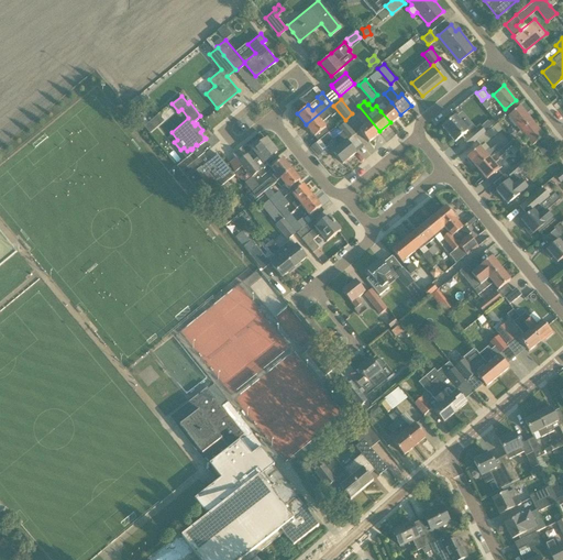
[(392,102),(381,111),(390,122),(400,114),(392,102)]
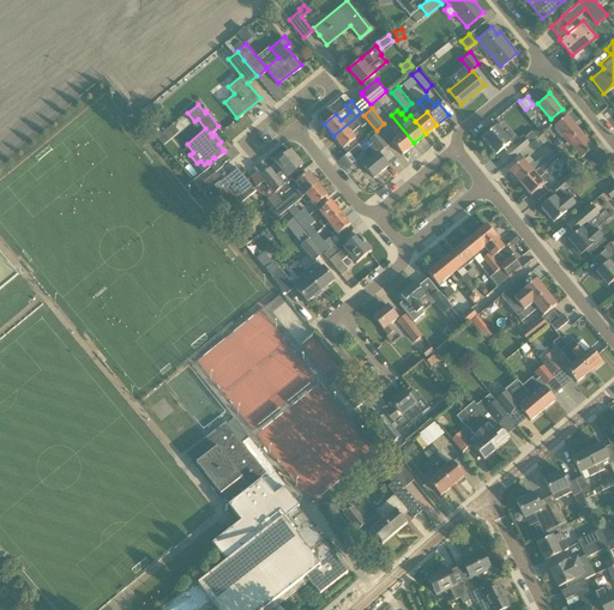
[(361,113),(333,136),(343,148),(355,137),(350,132),(361,124),(362,125),(367,120),(361,113)]
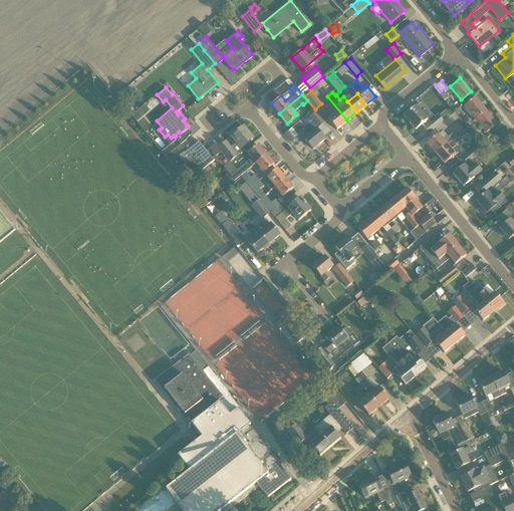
[(464,104),(475,117),(486,108),(475,95),(464,104)]
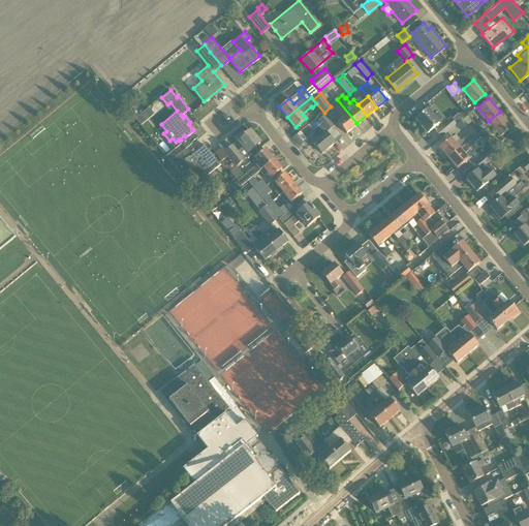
[(356,123),(337,99),(339,102),(334,106),(342,117),(338,121),(346,131),(356,123)]
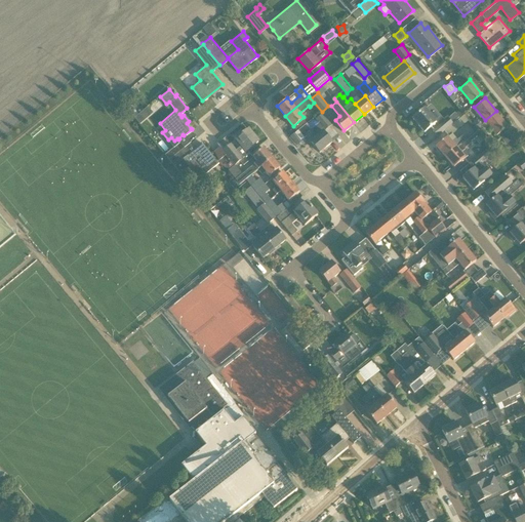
[(458,107),(462,112),(468,107),(465,103),(458,107)]
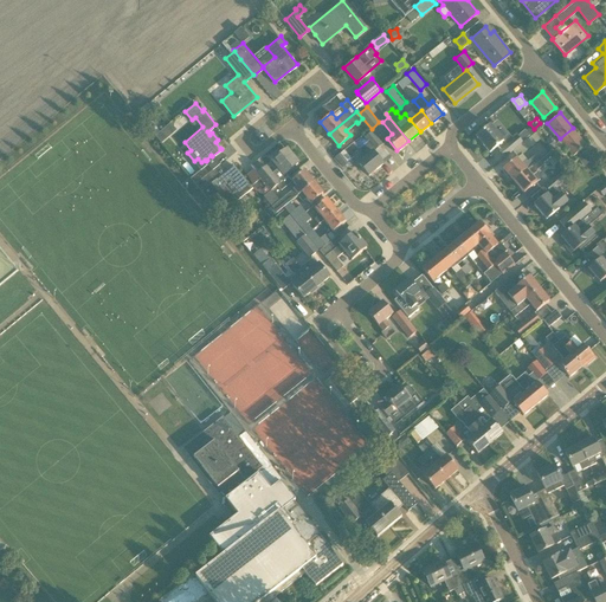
[(171,121),(155,134),(160,141),(176,128),(171,121)]
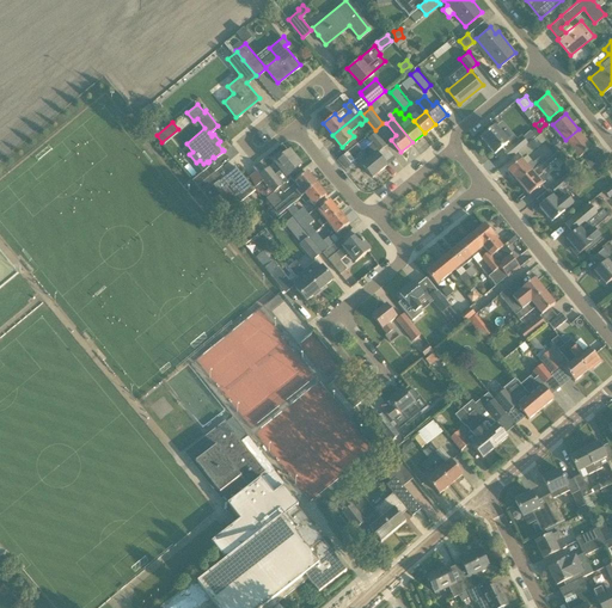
[(518,149),(527,142),(521,135),(512,145),(495,124),(481,136),(495,152),(502,146),(506,149),(505,151),(509,157),(518,149)]
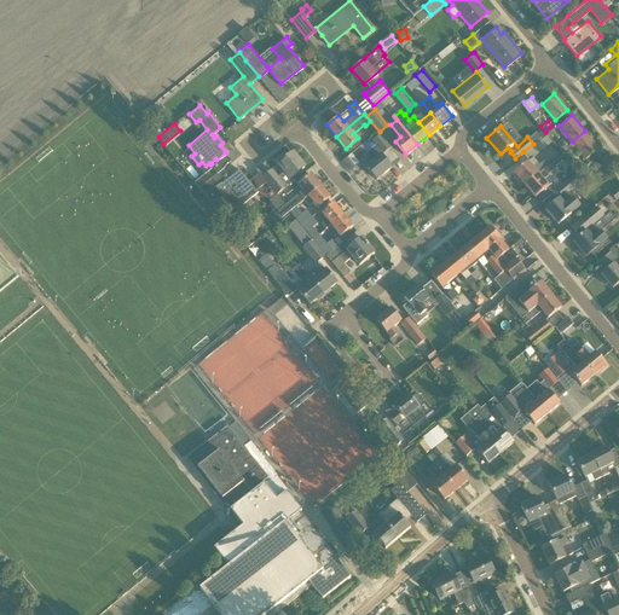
[(585,131),(572,141),(585,158),(599,148),(585,131)]
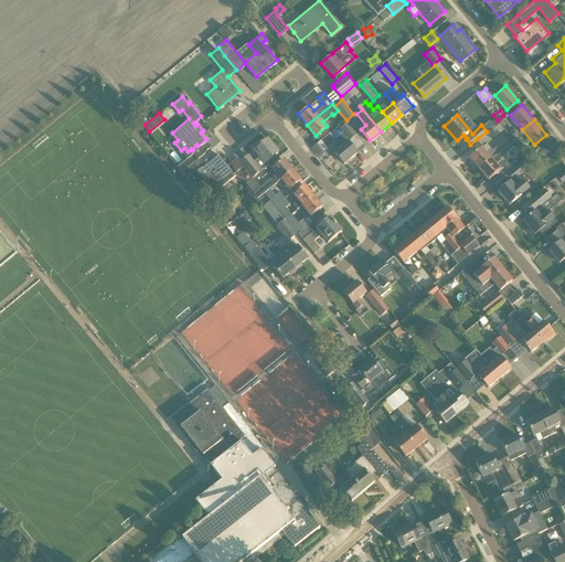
[(339,127),(349,139),(356,133),(347,120),(339,127)]
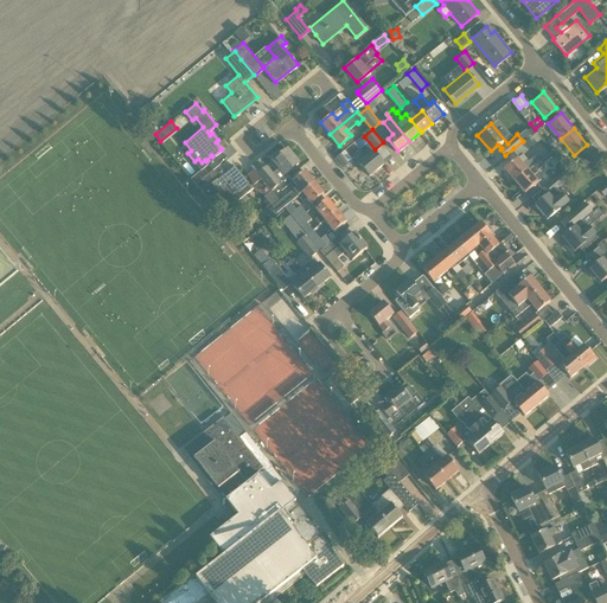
[(523,141),(513,148),(519,155),(541,138),(536,132),(523,141)]
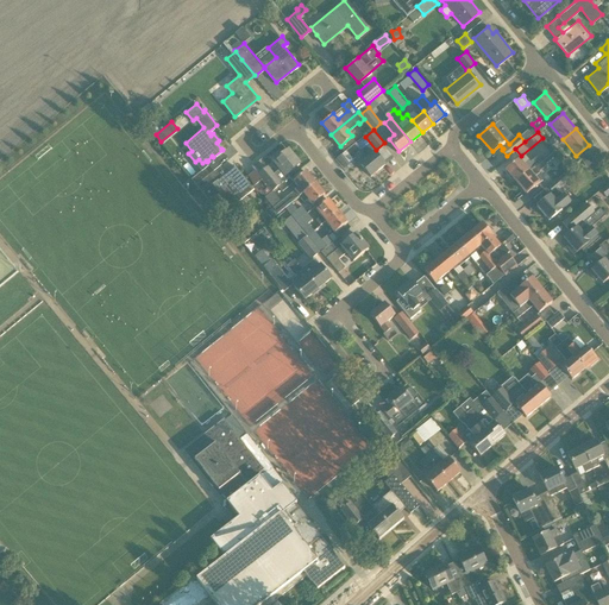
[(545,144),(538,149),(541,155),(548,150),(545,144)]
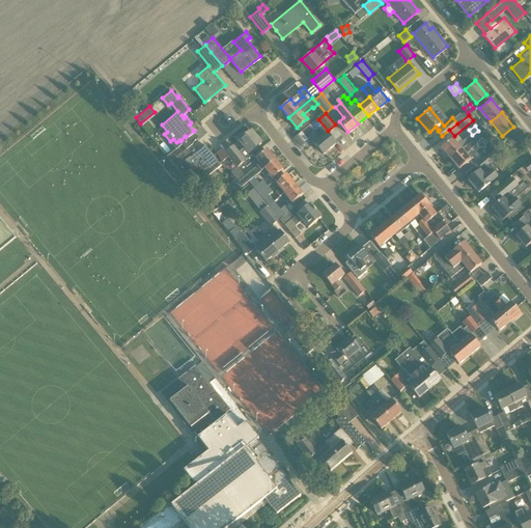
[(261,141),(251,130),(239,140),(244,146),(239,150),(233,144),(225,150),(236,166),(252,154),(250,150),(261,141)]
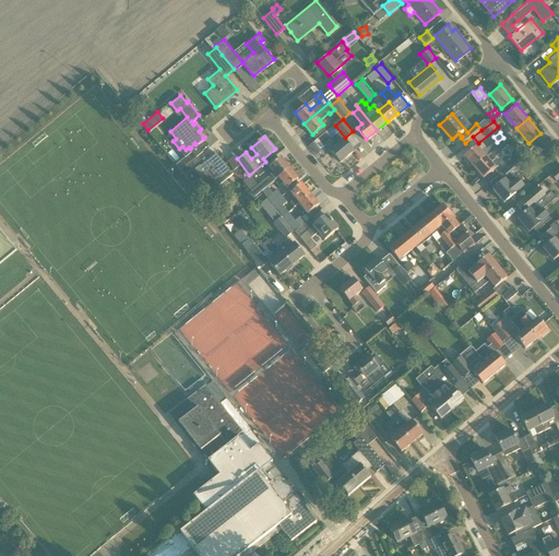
[(325,142),(340,161),(353,150),(343,138),(337,143),(332,137),(325,142)]
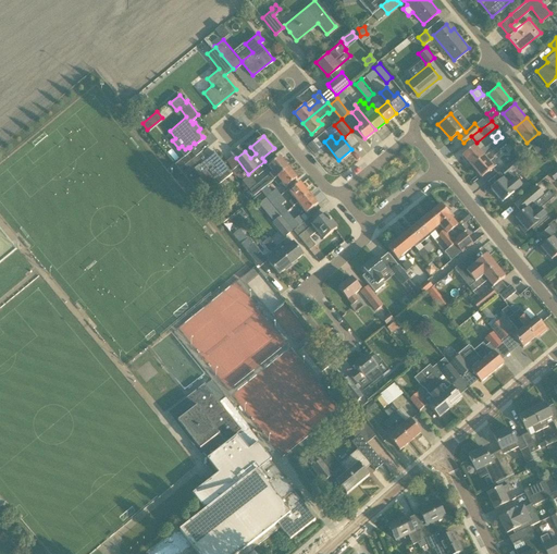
[(462,154),(472,164),(496,145),(492,140),(485,146),(480,140),(475,144),(474,144),(462,154)]
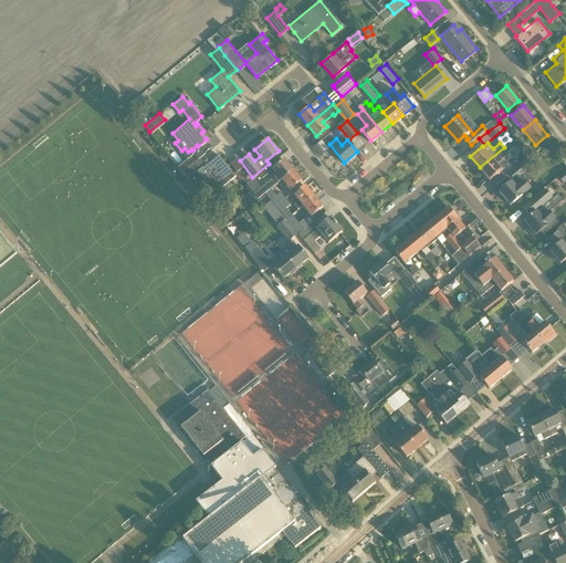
[(546,144),(541,148),(545,154),(551,149),(546,144)]
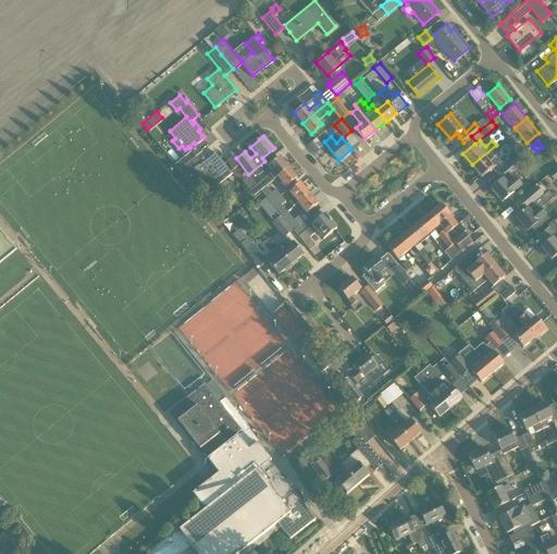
[(518,143),(514,147),(519,154),(523,149),(518,143)]
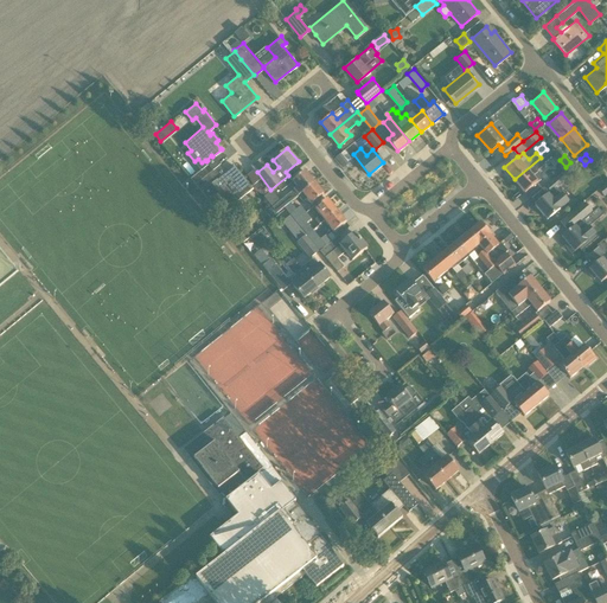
[(541,158),(515,179),(525,191),(538,180),(537,179),(542,175),(536,170),(544,162),(541,158)]
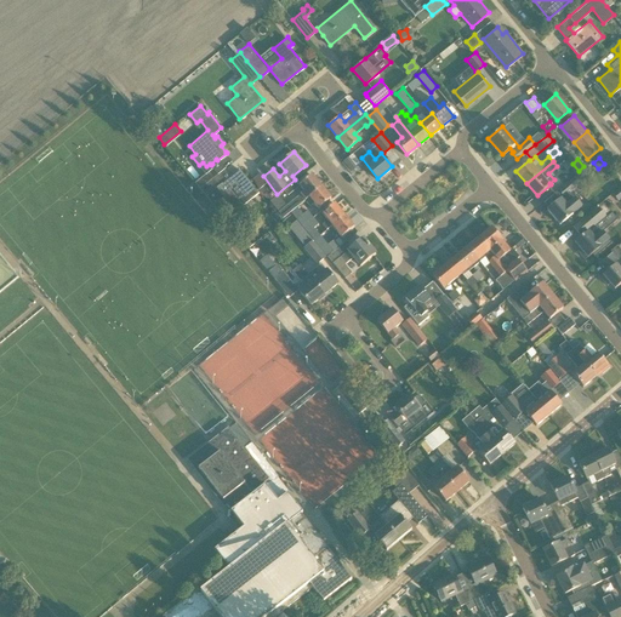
[(568,167),(568,172),(571,177),(579,171),(573,164),(568,167)]
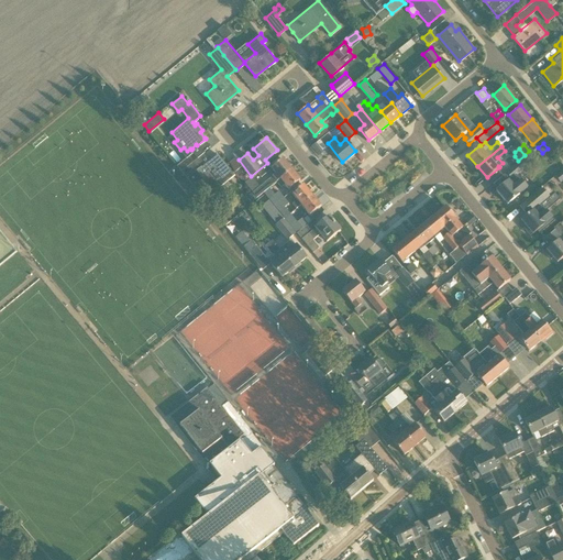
[(177,164),(183,172),(195,162),(194,160),(197,156),(192,151),(177,164)]
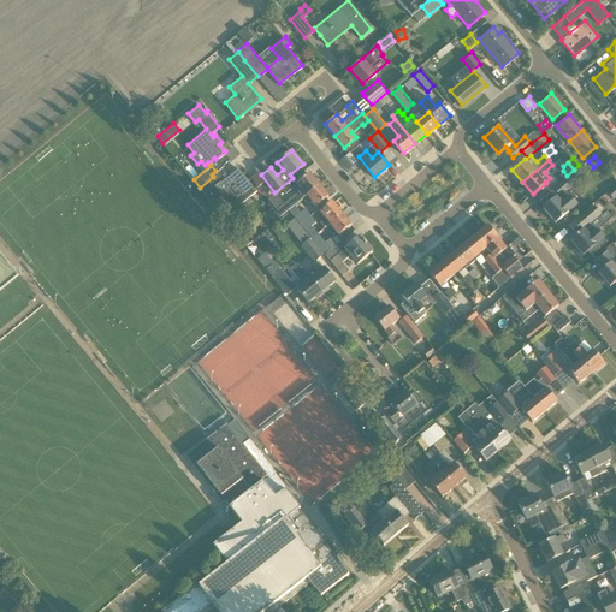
[(213,177),(200,188),(212,201),(229,188),(241,202),(256,190),(237,166),(218,182),(213,177)]
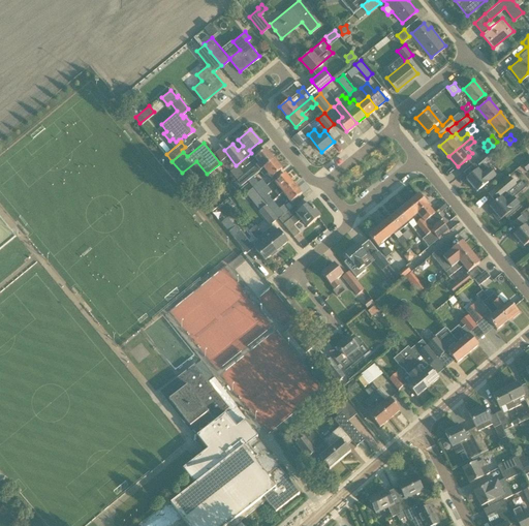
[(262,166),(274,158),(266,148),(254,156),(258,161),(237,179),(241,184),(259,169),(262,166)]
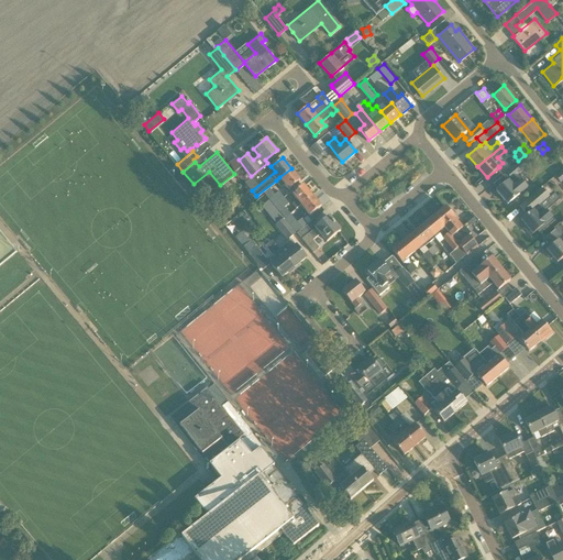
[(527,186),(517,174),(523,167),(518,161),(503,174),(507,179),(496,189),(507,202),(527,186)]
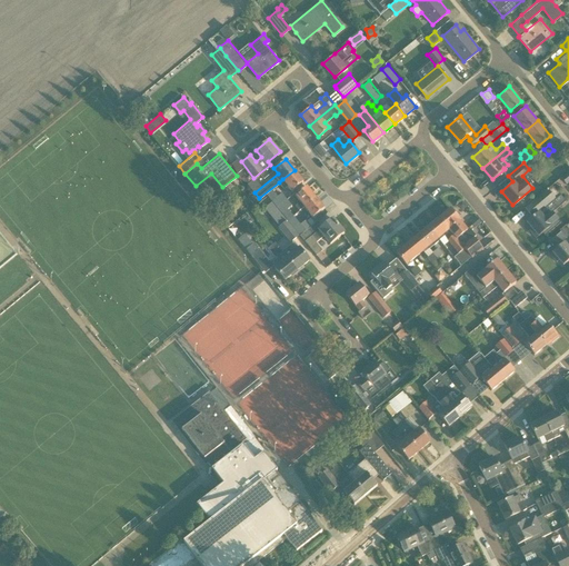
[(303,180),(295,170),(282,179),(279,182),(283,187),(287,185),(291,190),(303,180)]
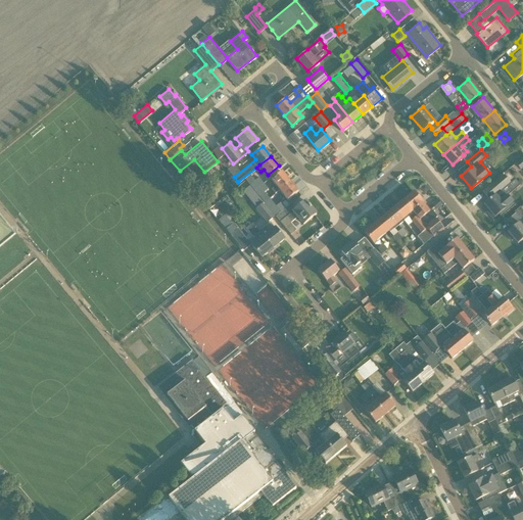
[(495,193),(515,177),(508,169),(482,190),(489,198),(484,203),(482,204),(489,214),(491,211),(494,216),(512,200),(514,201),(518,198),(518,194),(516,191),(511,190),(507,194),(507,193),(501,198),(495,193)]
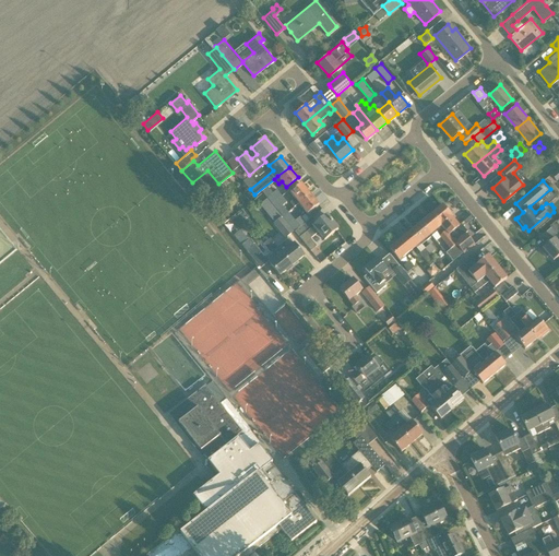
[(294,205),(298,202),(310,192),(301,181),(289,191),(295,197),(290,201),(294,205)]
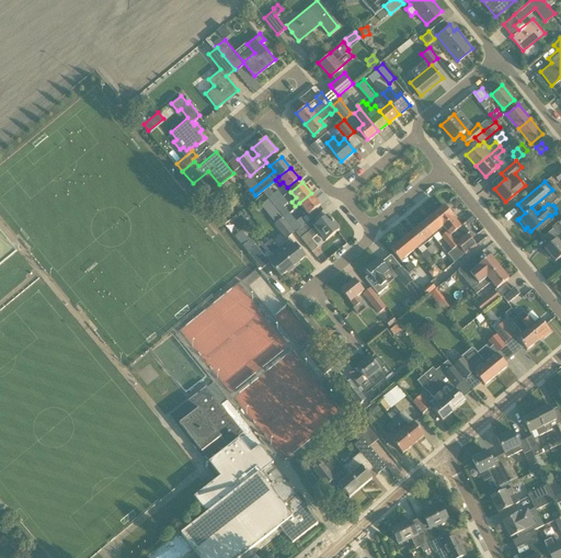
[(251,190),(245,194),(250,201),(255,195),(251,190)]
